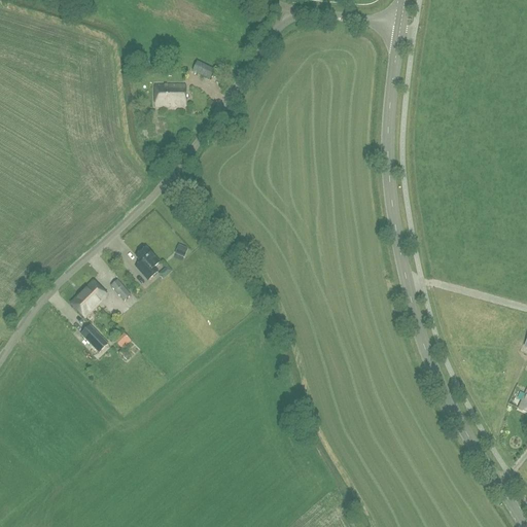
[(209,80),(214,70),(197,61),(192,71),(209,80)]
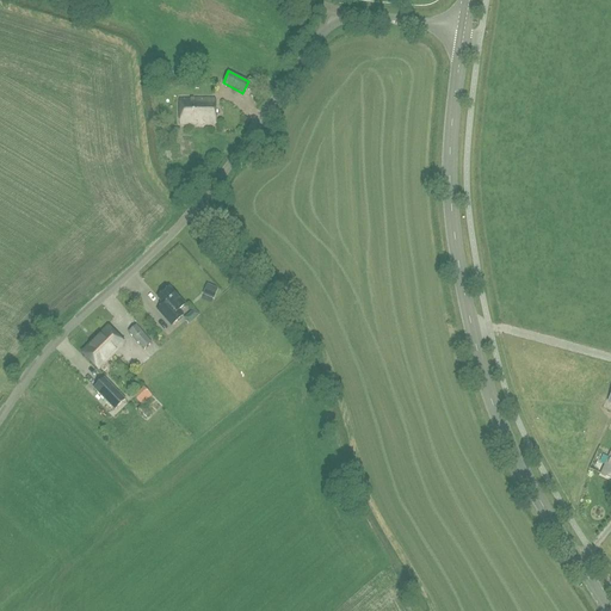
[(215,125),(215,99),(179,99),(179,124),(215,125)]
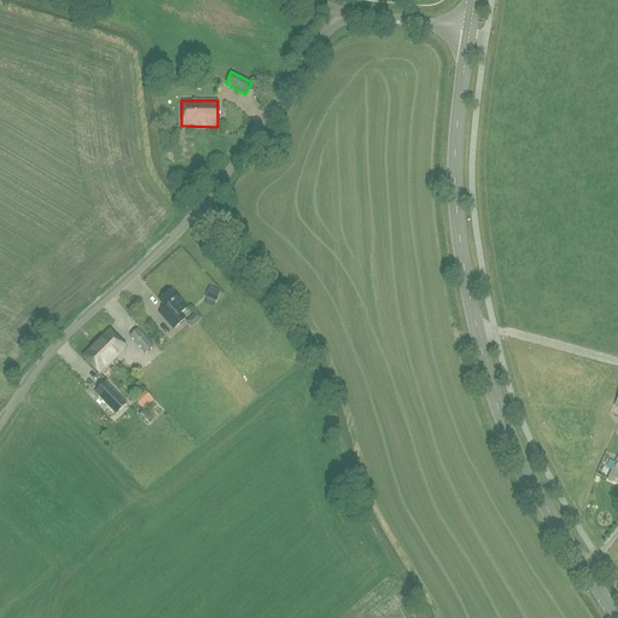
[(173,330),(185,318),(181,313),(187,307),(172,289),(158,301),(164,307),(158,313),(173,330)]
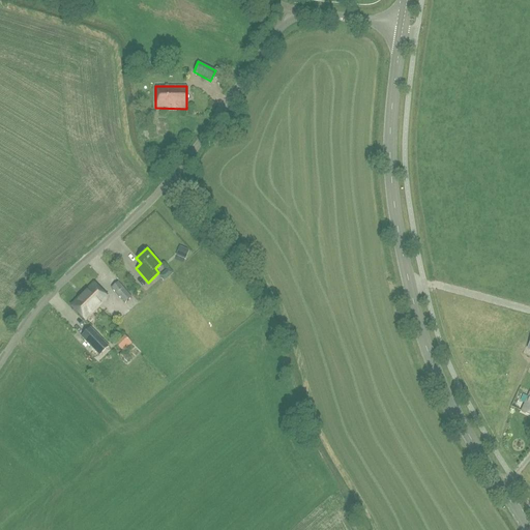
[(163,274),(167,280),(174,274),(171,269),(163,274)]
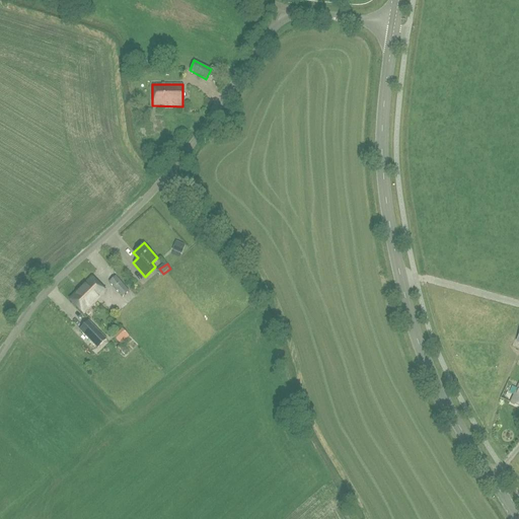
[(122,297),(129,291),(116,277),(108,283),(122,297)]
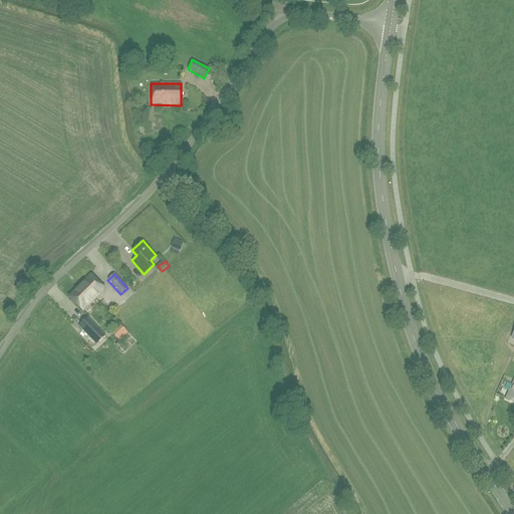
[(84,288),(95,299),(104,289),(90,275),(79,286),(82,289),(84,288)]
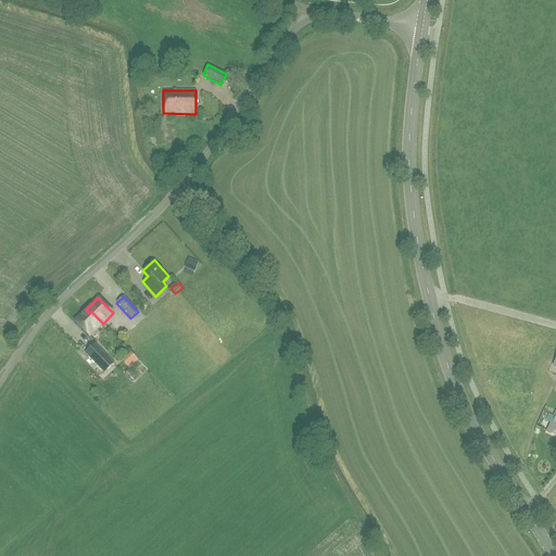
[(89,337),(103,324),(91,312),(89,313),(86,310),(74,320),(89,337)]
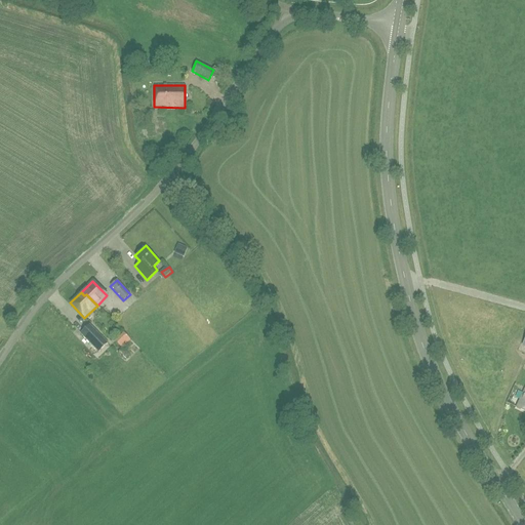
[(97,352),(107,344),(89,324),(80,333),(97,352)]
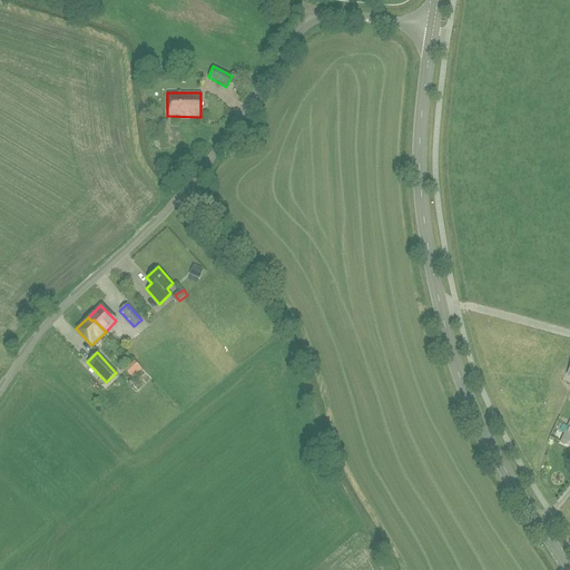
[(134,380),(137,389),(147,384),(143,375),(134,380)]
